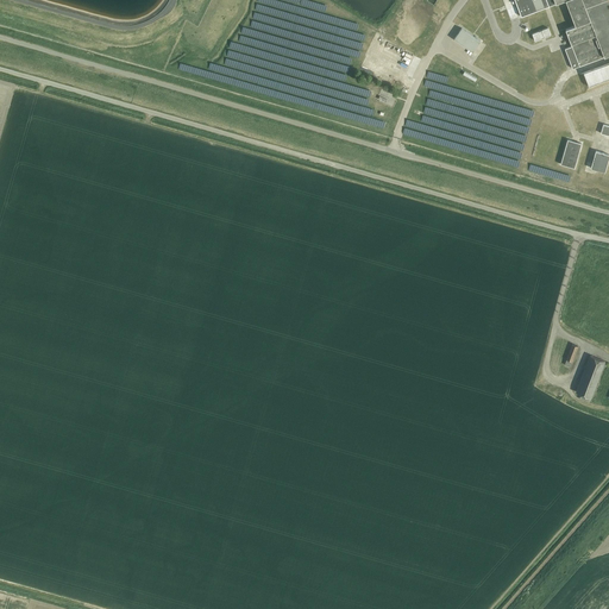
[(177,74),(387,124),(388,120),(374,117),(376,108),(369,106),(374,88),(347,82),(353,55),(362,57),(368,32),(358,31),(360,22),(326,13),(328,4),(315,0),(258,0),(252,26),(244,25),(240,42),(232,39),(226,64),(211,61),(209,68),(181,62),(177,74)]
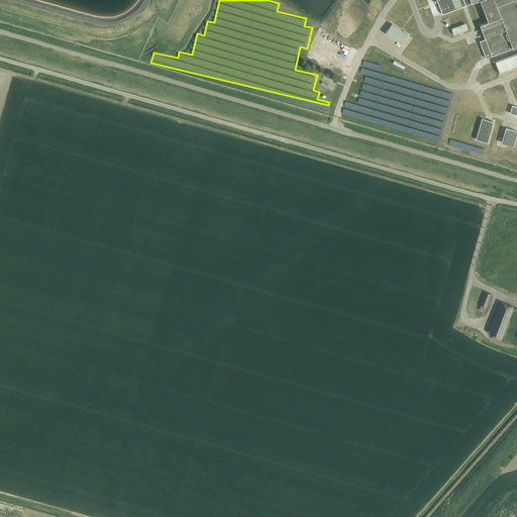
[(516,0),(436,0),(438,2),(439,6),(442,14),(467,5),(472,3),(480,0),(489,22),(481,25),(486,38),(480,41),(486,59),(492,56),(508,49),(516,45),(516,0)]
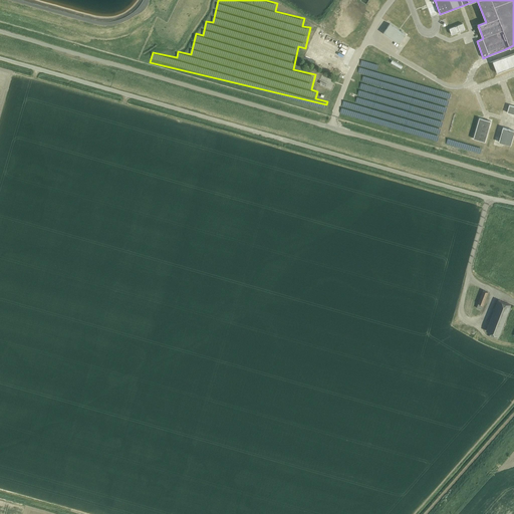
[(452,34),(465,29),(463,23),(450,28),(452,34)]
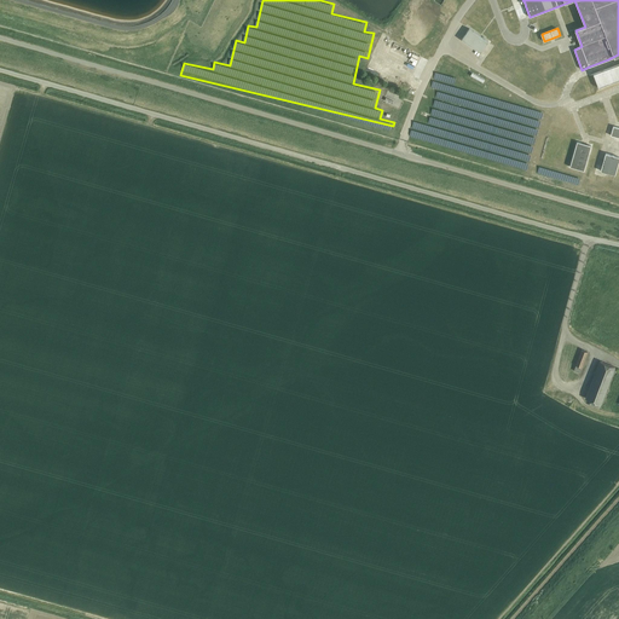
[(489,42),(469,29),(462,40),(480,53),(489,42)]
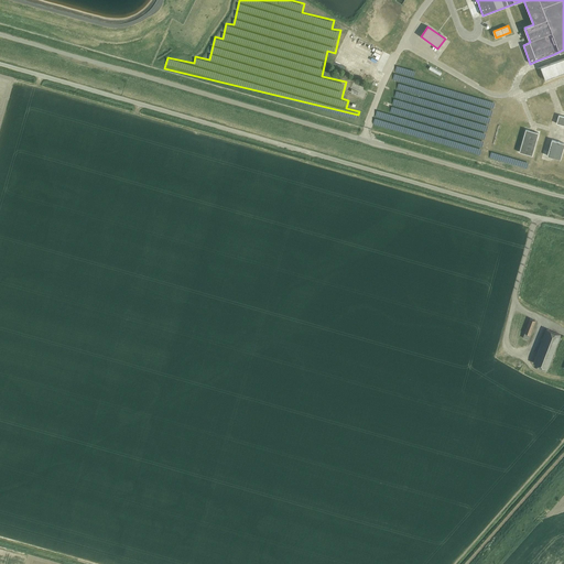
[(563,58),(541,67),(545,80),(563,73),(563,58)]
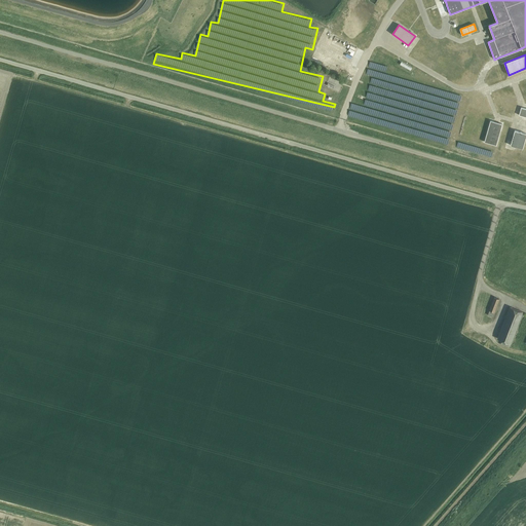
[(462,92),(386,74),(388,65),(371,60),(367,74),(372,75),(365,105),(352,102),(348,117),(450,143),(462,92)]
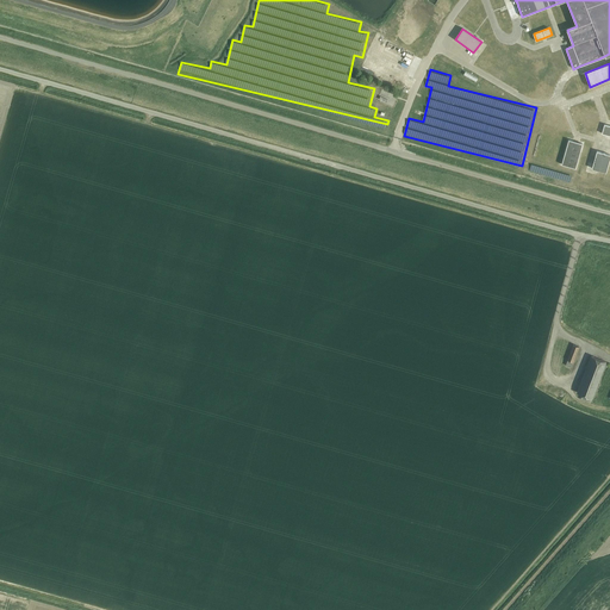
[(561,165),(576,168),(583,143),(568,139),(561,165)]
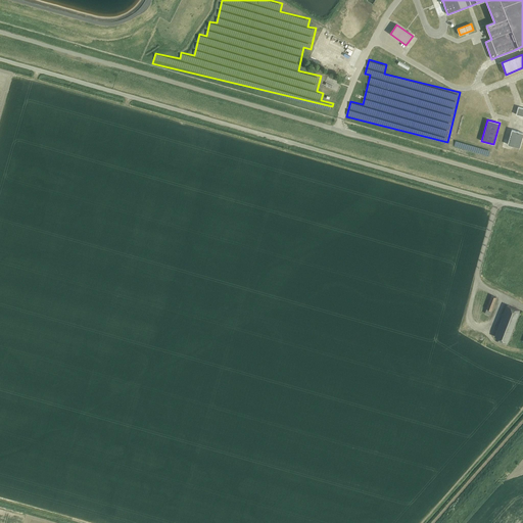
[(508,144),(520,148),(522,135),(522,132),(512,130),(508,144)]
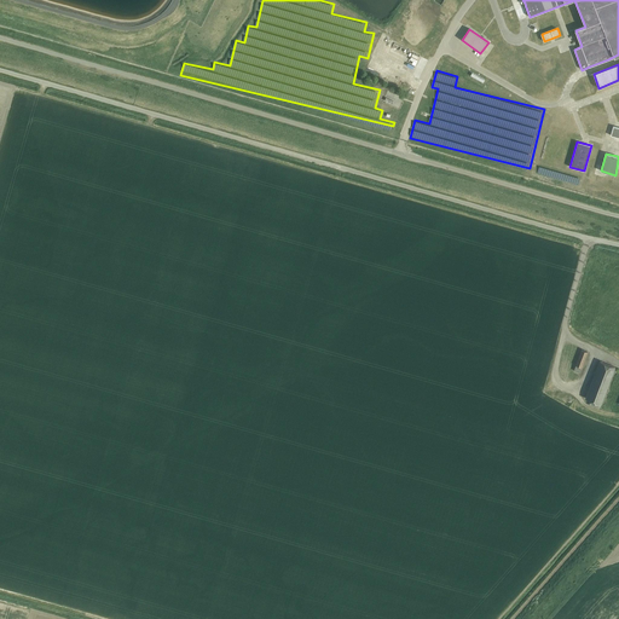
[(538,173),(580,184),(582,177),(539,166),(538,173)]
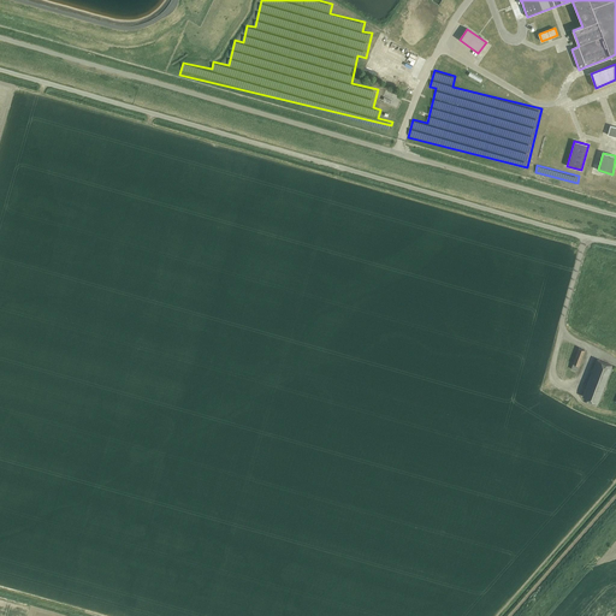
[(578,372),(586,349),(580,347),(572,369),(578,372)]
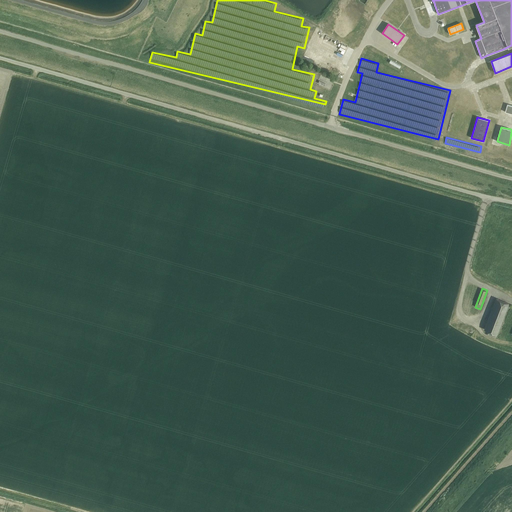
[(495,338),(509,304),(496,299),(484,330),(488,331),(487,335),(495,338)]
